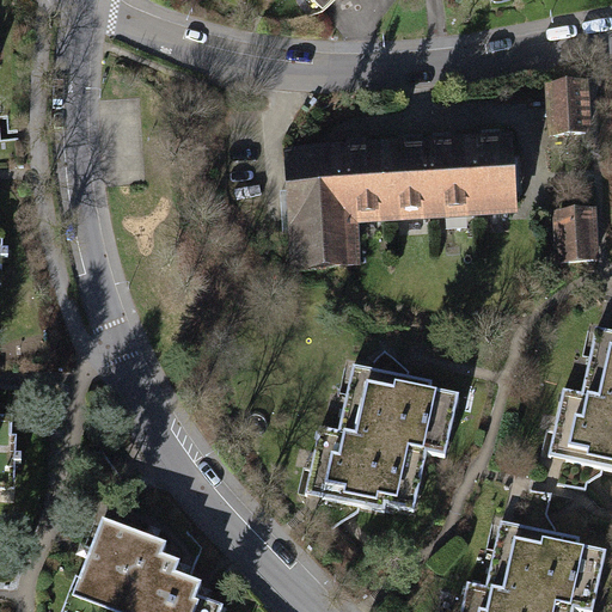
[(307,0),(319,13),(334,0),(307,0)]
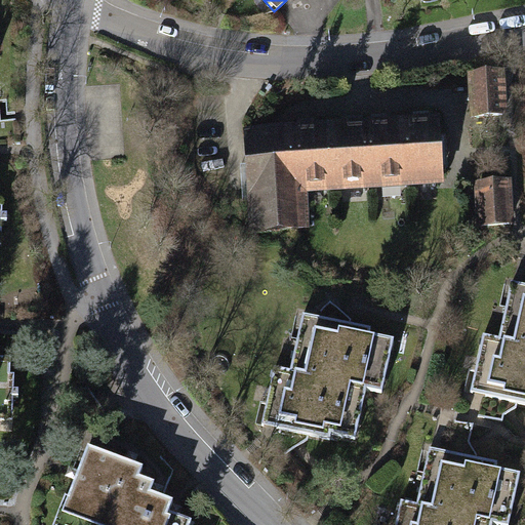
[(468,72),(471,118),(509,115),(506,70),(468,72)]
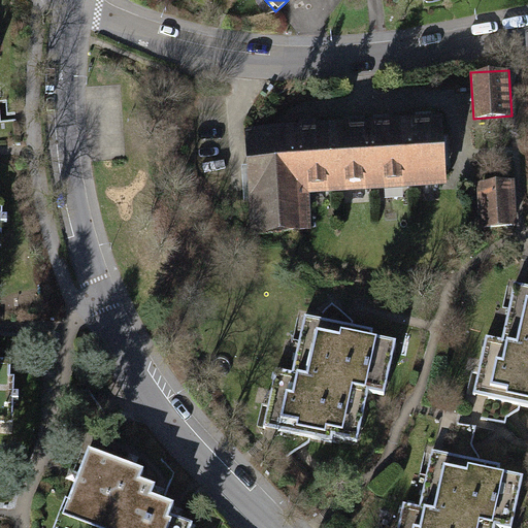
[(446,117),(245,128),(252,234),(310,231),(308,193),(450,186),(446,117)]
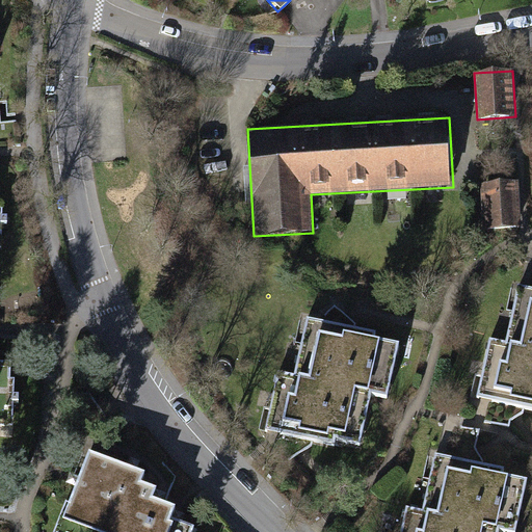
[(480,184),(483,231),(522,229),(519,181),(480,184)]
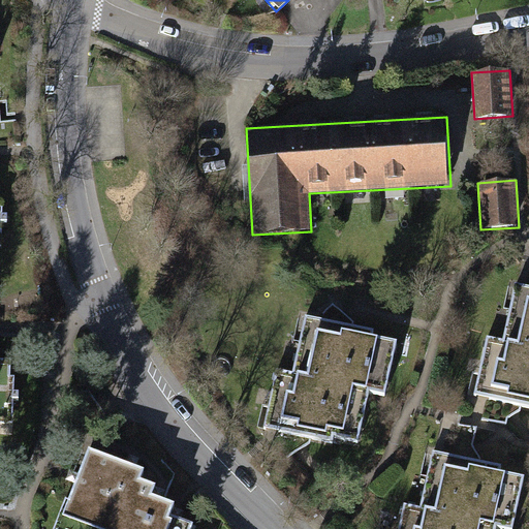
[(488,338),(474,397),(528,408),(528,287),(516,284),(503,342),(488,338)]
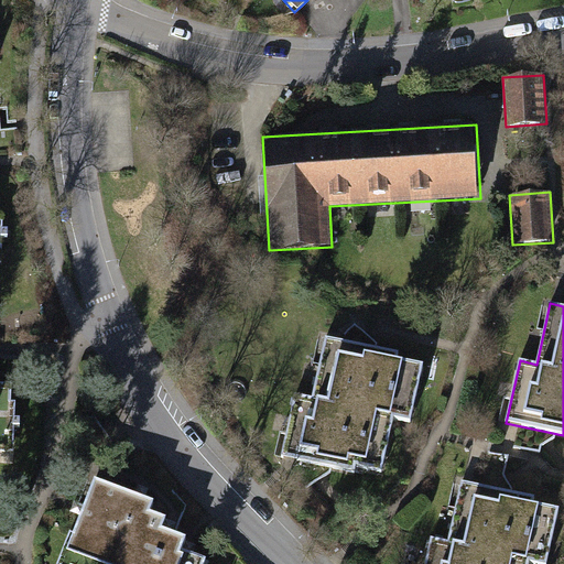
[(294,394),(281,457),(355,474),(356,467),(382,473),(394,420),(410,423),(422,366),(397,360),(399,354),(325,337),(311,399),(294,394)]
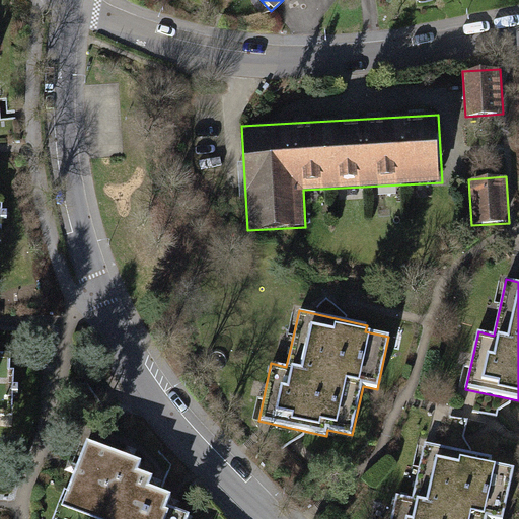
[(88,438),(56,518),(191,518),(194,513),(179,508),(182,500),(176,498),(177,494),(164,489),(167,480),(158,476),(142,470),(146,460),(88,438)]
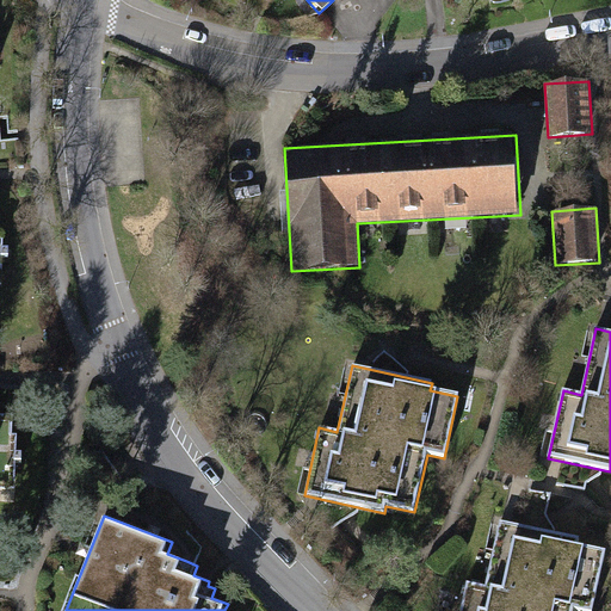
[(467,582),(461,610),(574,610),(575,610),(578,610),(592,610),(606,553),(578,545),(580,538),(500,522),(485,587),(467,582)]
